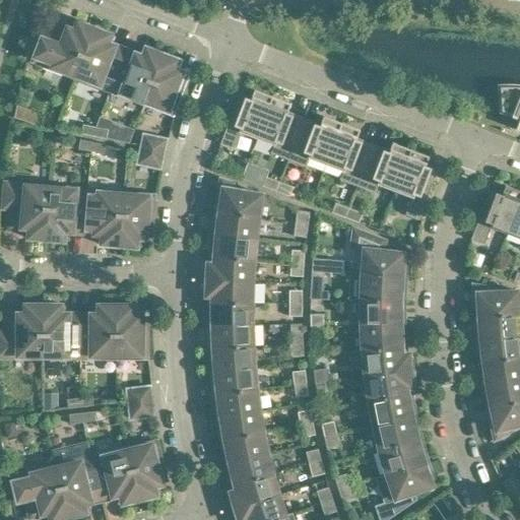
[(76,76),(93,29),(83,25),(84,24),(82,23),(81,24),(73,21),(70,29),(56,24),(50,42),(42,39),(33,63),(35,64),(35,63),(44,67),(44,66),(62,73),(63,71),(76,76)]
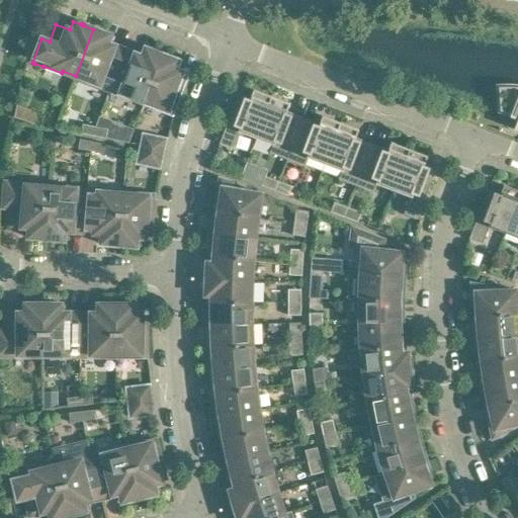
[(108,91),(124,51),(111,46),(114,36),(105,33),(106,32),(104,31),(103,32),(93,29),(76,76),(89,81),(88,83),(106,90),(105,90),(108,91)]
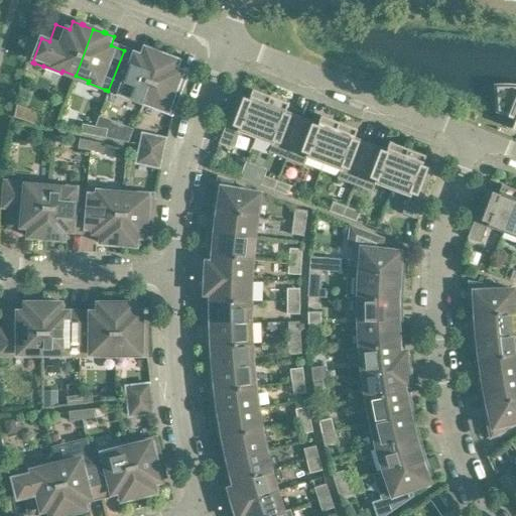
[(143,102),(161,54),(151,50),(151,49),(149,49),(149,50),(140,47),(137,55),(124,50),(108,91),(111,92),(129,99),(130,97),(143,102)]
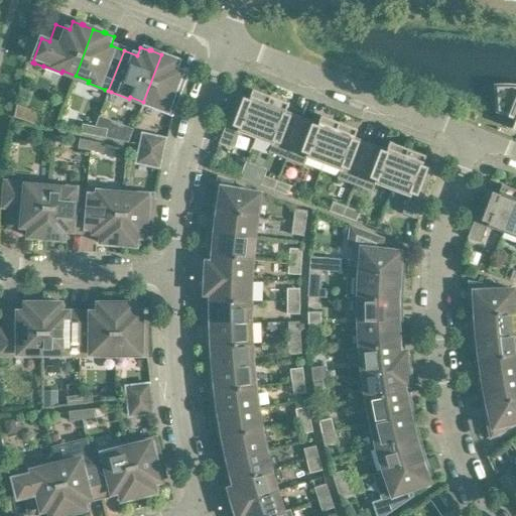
[(174,91),(181,72),(178,71),(181,62),(173,59),(173,58),(171,57),(171,58),(161,54),(143,102),(156,107),(155,109),(168,113),(167,114),(169,115),(177,93),(174,91)]
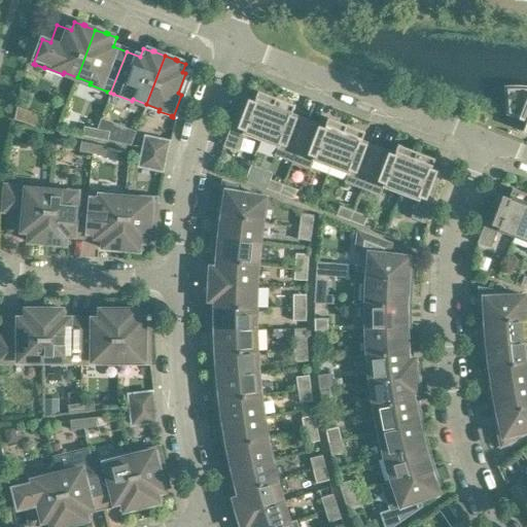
[(526,89),(524,89),(516,89),(512,89),(506,90),(508,112),(516,115),(516,116),(526,120),(523,131),(526,132),(526,89)]
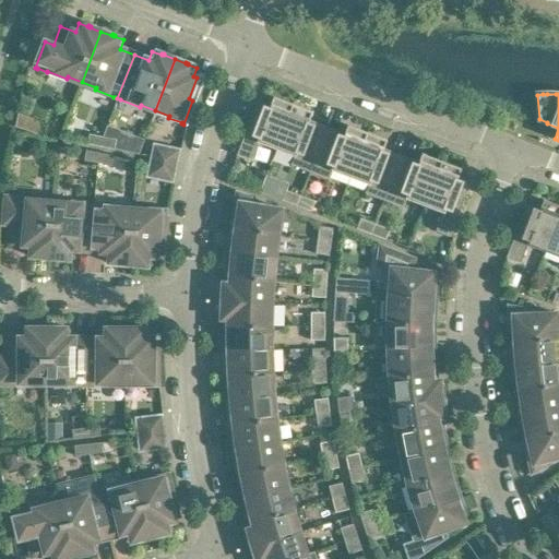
[(276,149),(293,105),(273,97),(270,107),(263,105),(260,113),(253,110),(237,155),(251,161),(258,142),(276,149)]
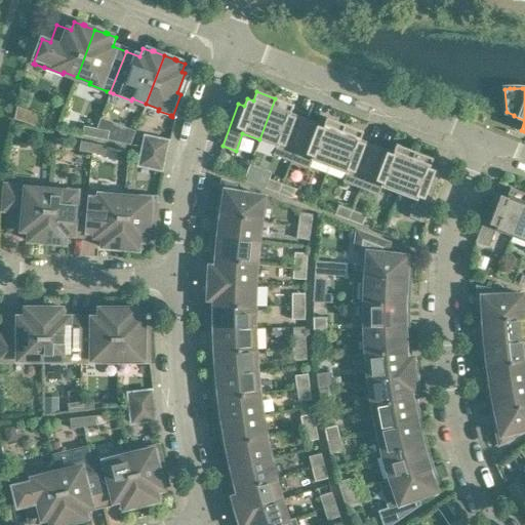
[(290,161),(307,119),(290,113),(293,106),(275,98),(259,139),(276,146),(273,155),(290,161)]
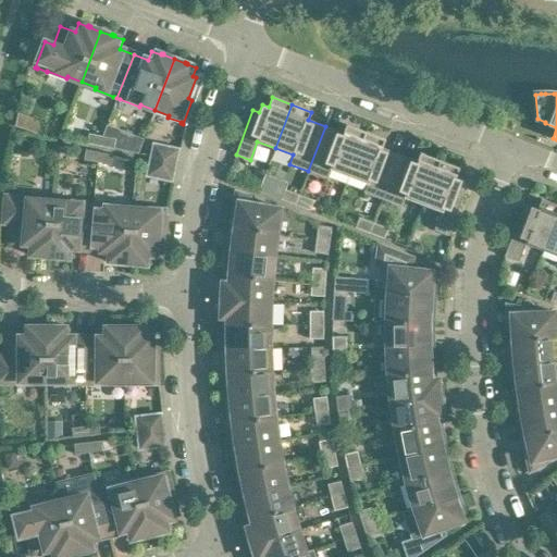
[(349,176),(366,133),(346,125),(343,134),(325,126),(308,171),(327,178),(331,170),(349,176)]
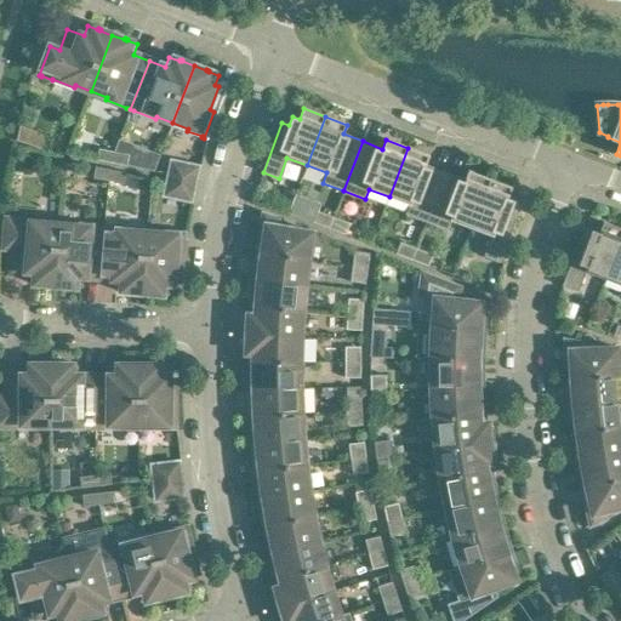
[(427,222),(445,172),(426,165),(429,157),(408,148),(389,197),(409,205),(405,215),(427,222)]
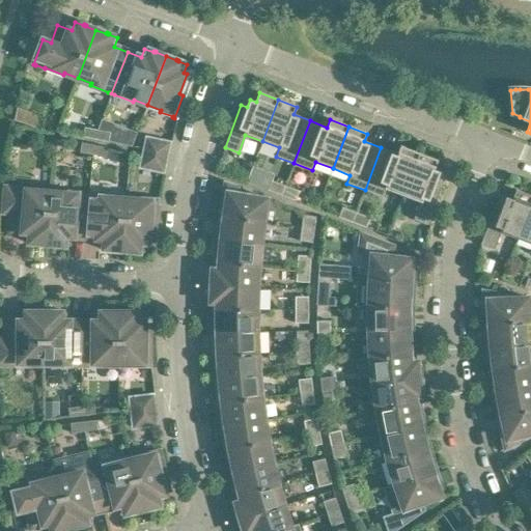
[(95,139),(98,131),(85,128),(83,137),(95,139)]
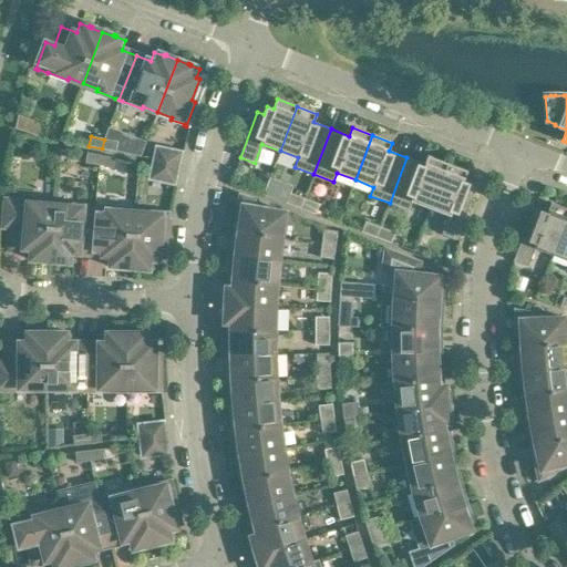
[(115,152),(117,142),(104,140),(102,148),(115,152)]
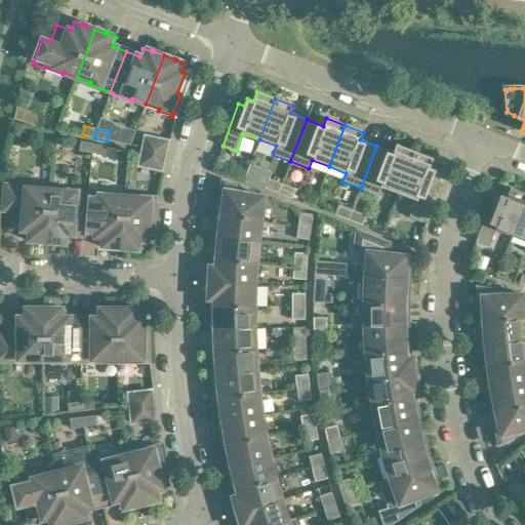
[(165,153),(168,143),(168,142),(145,136),(143,148),(165,153)]
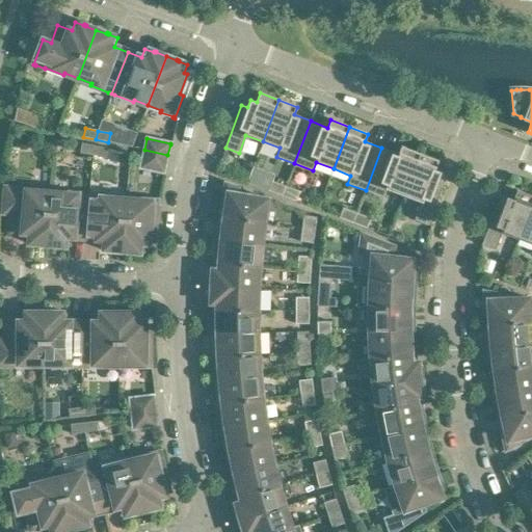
[(92,155),(95,145),(82,143),(80,152),(92,155)]
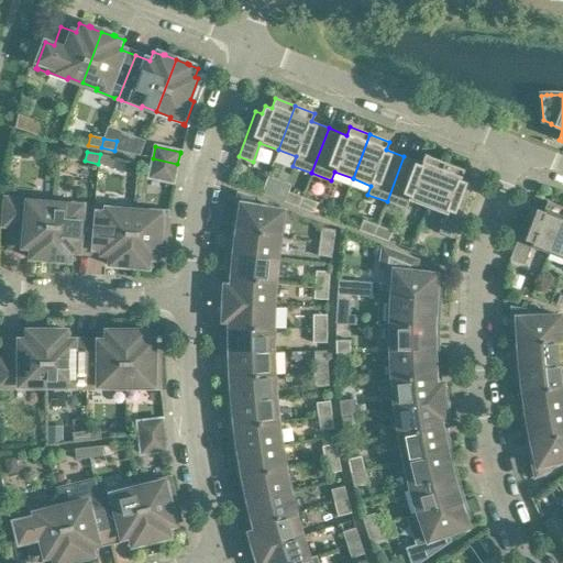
[(111,167),(113,157),(100,154),(98,164),(111,167)]
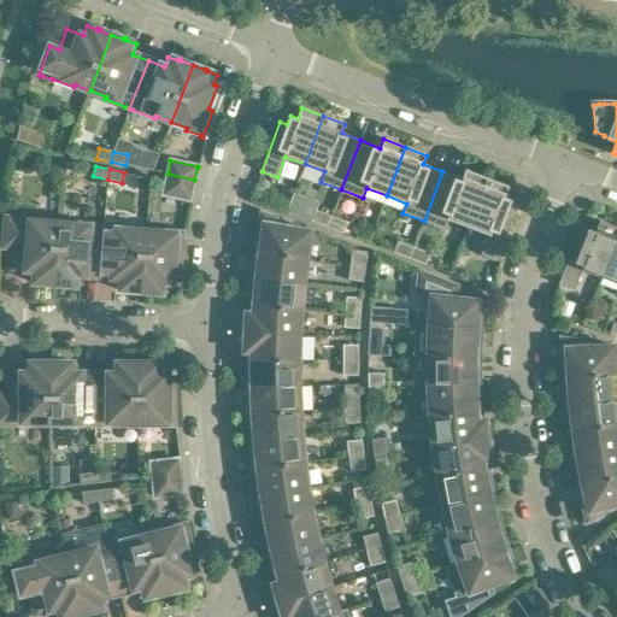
[(469,227),(487,178),(465,170),(462,180),(442,171),(424,221),(445,229),(448,219),(469,227)]
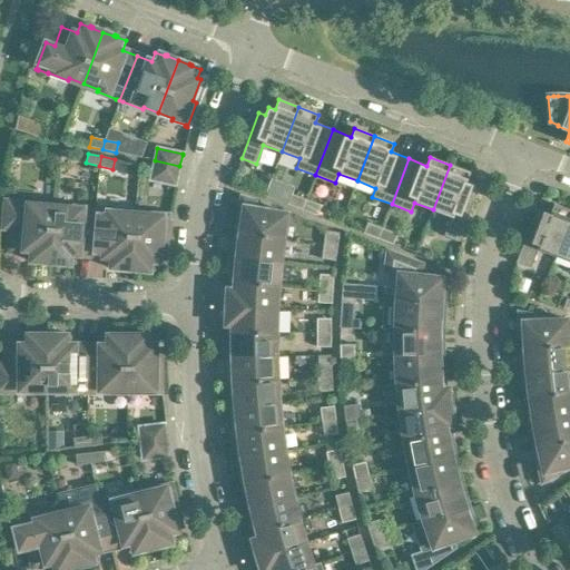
[(459,241),(477,195),(470,193),(472,185),(465,183),(470,172),(450,165),(433,209),(451,216),(444,235),(459,241)]
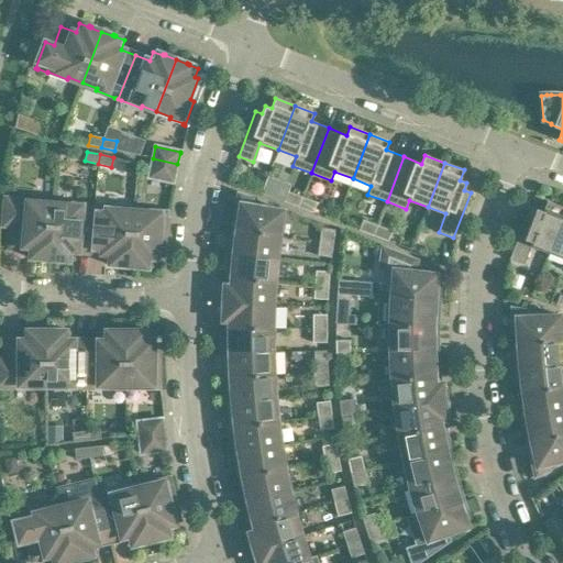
[(174,183),(176,170),(152,165),(148,177),(174,183)]
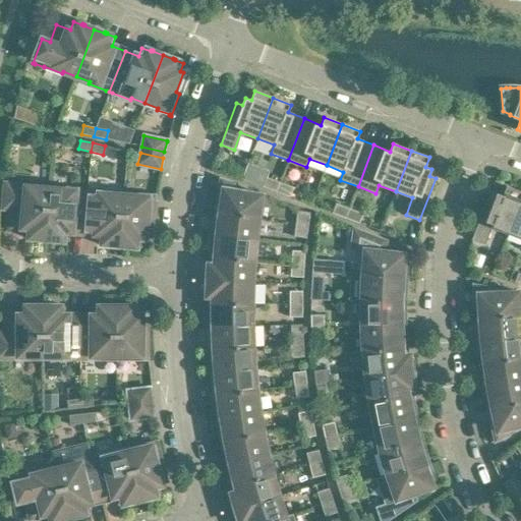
[(261,210),(263,195),(261,195),(259,195),(232,191),(233,186),(234,186),(235,185),(218,178),(217,179),(221,181),(218,201),(221,201),(220,213),(258,219),(259,210),(261,210)]
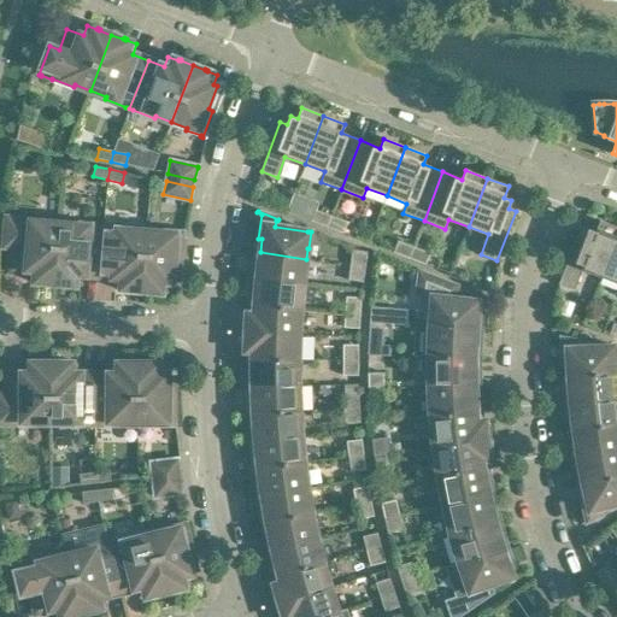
[(328,228),(331,217),(316,211),(312,219),(311,221),(328,228)]
